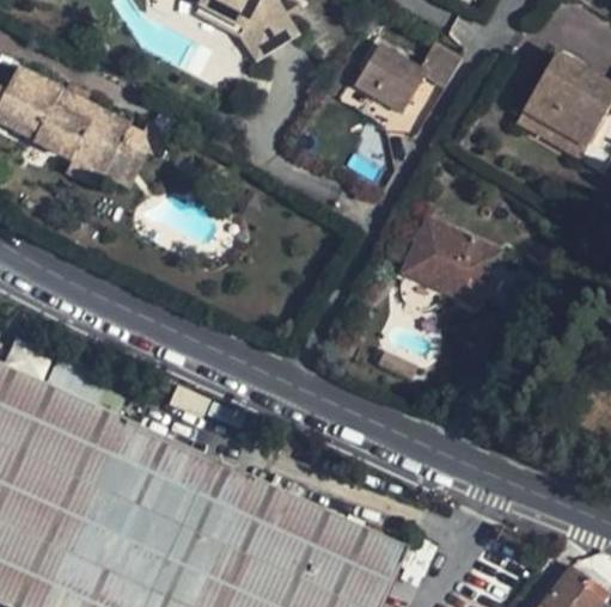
[(257,42),(266,54),(299,31),(277,0),(197,0),(197,1),(236,22),(249,11),(255,12),(268,34),(257,42)]
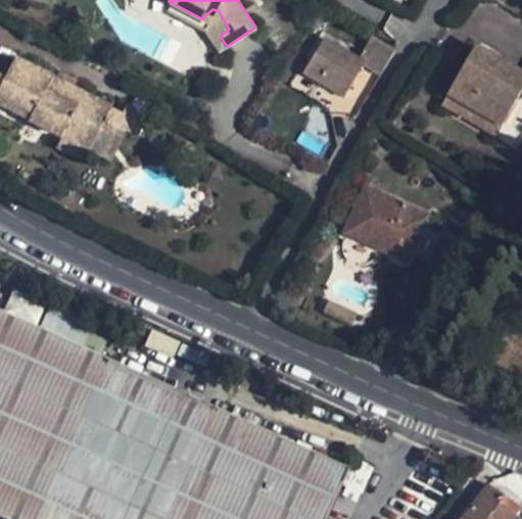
[(220,51),(227,46),(220,36),(229,29),(218,10),(212,9),(201,18),(169,1),(165,6),(204,28),(220,51)]
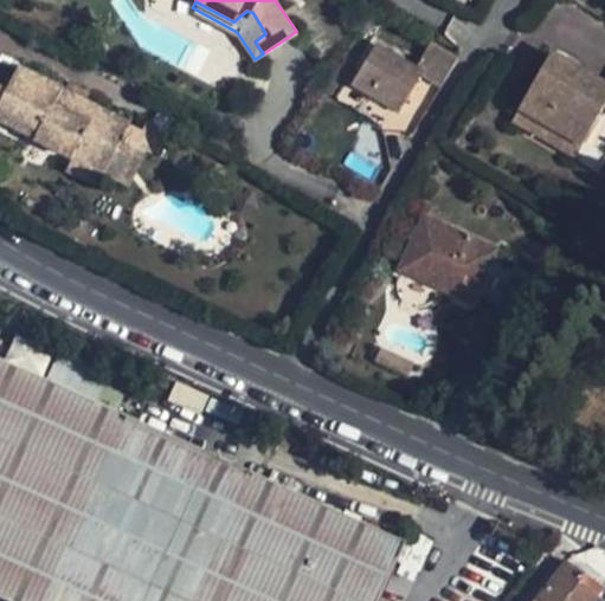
[(371,4),(359,24),(444,76),(459,50),(371,4)]
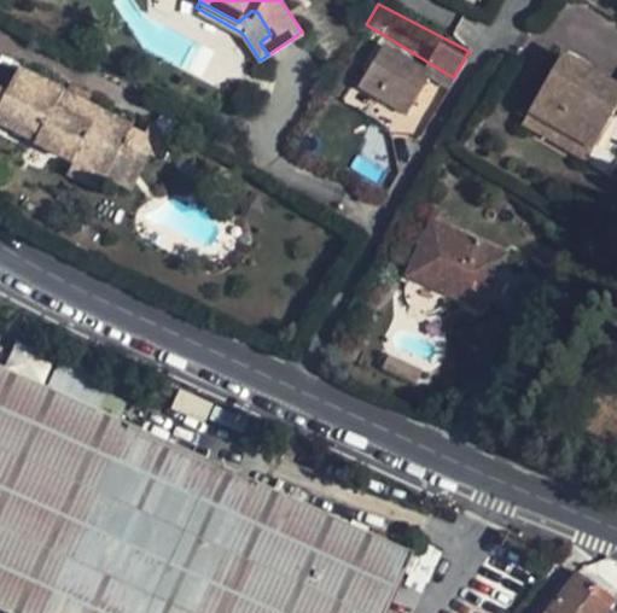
[(429,70),(384,44),(360,82),(403,110),(429,70)]
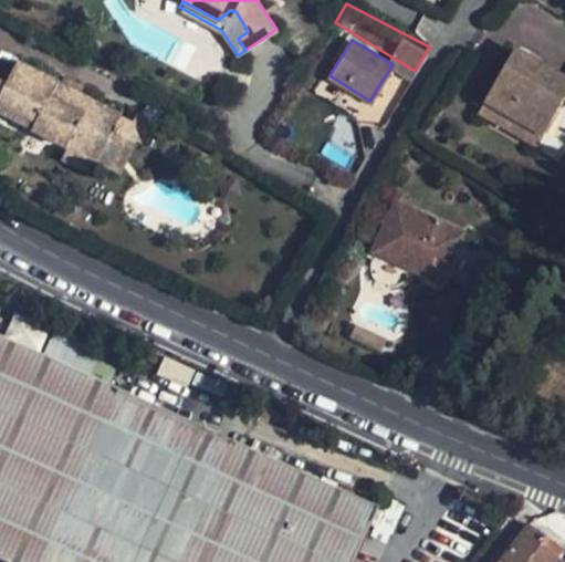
[(564,93),(564,75),(516,47),(484,100),(542,134),(563,97),(564,93)]
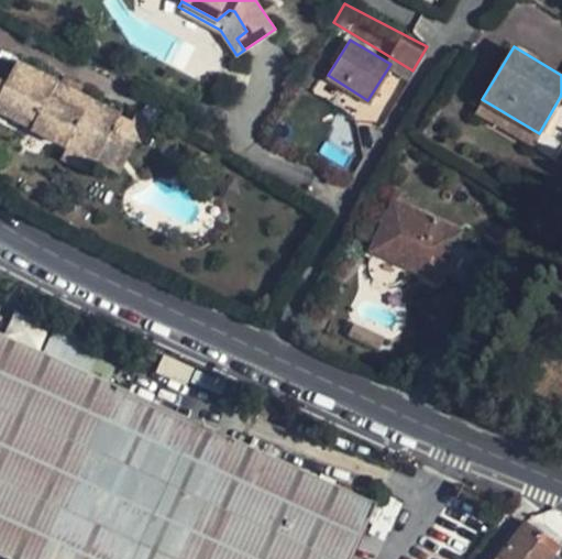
[(112,127),(120,111),(17,58),(3,81),(0,79),(0,112),(67,145),(96,161),(112,127)]
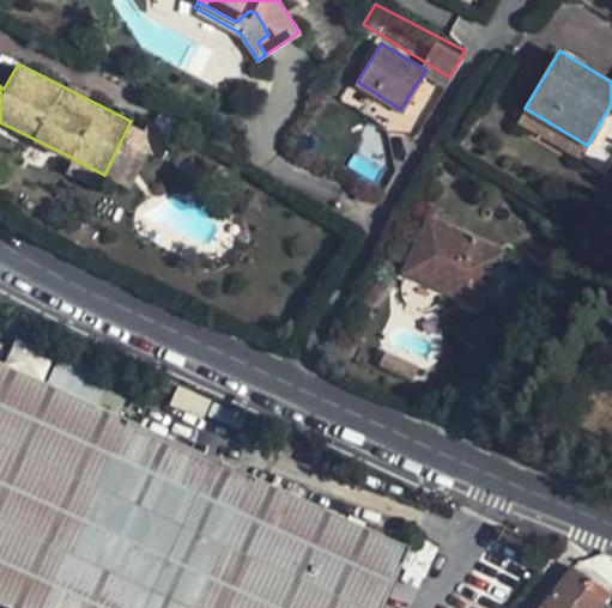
[(587,145),(525,108),(516,121),(579,158),(587,145)]
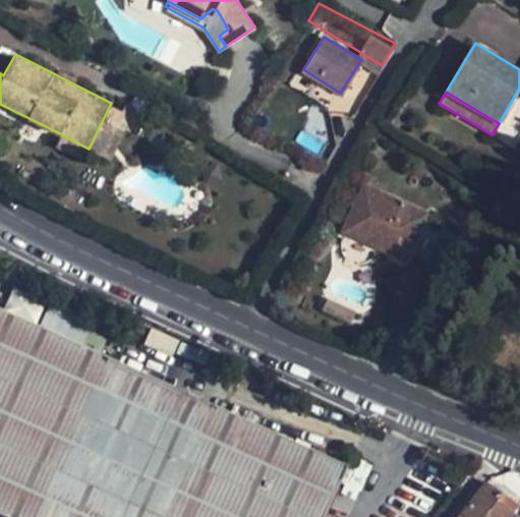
[(352,109),(338,100),(322,127),(336,136),(352,109)]
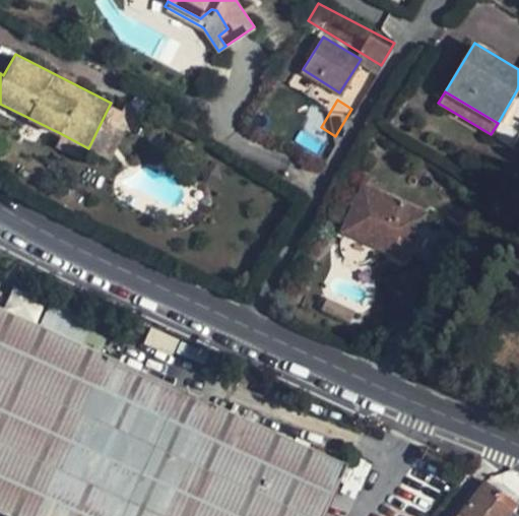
[(140,118),(111,103),(104,117),(125,127),(133,131),(140,118)]
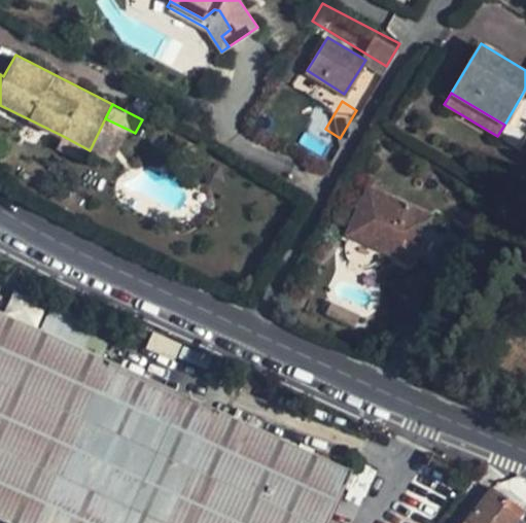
[(127,129),(105,118),(90,150),(110,161),(127,129)]
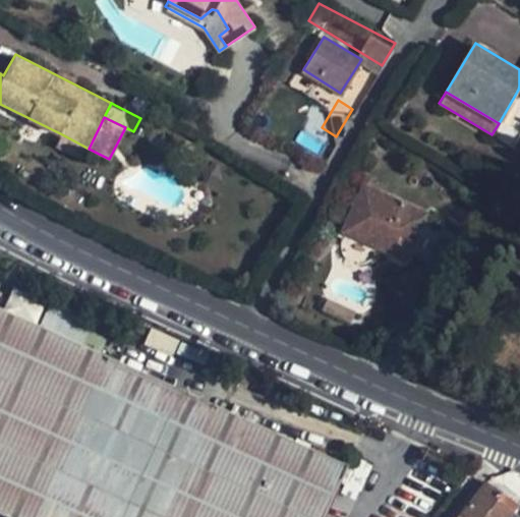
[(89,149),(62,134),(56,145),(83,158),(89,149)]
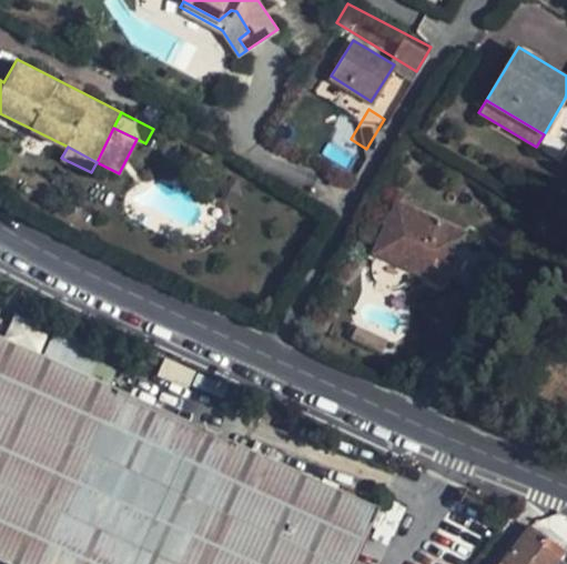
[(463,231),(396,200),(374,251),(439,282),(463,231)]
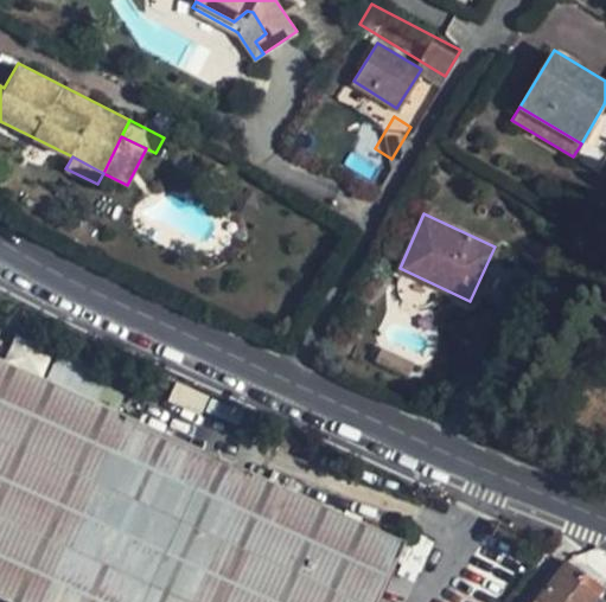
[(375,601),(402,542),(308,499),(0,358),(0,596),(11,601),(375,601)]
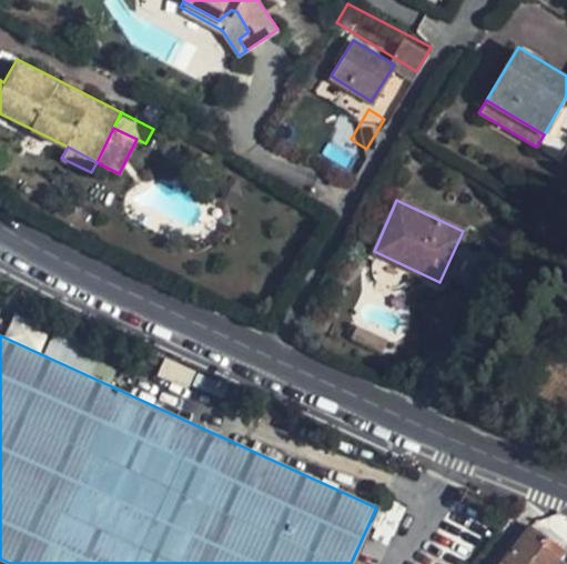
[(540,545),(546,537),(528,525),(498,563),(555,563),(558,560),(540,545)]
